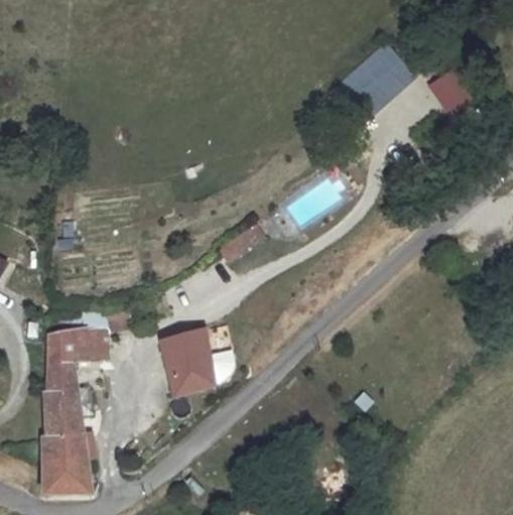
[(370,121),(414,78),(381,43),(336,88),(370,121)]
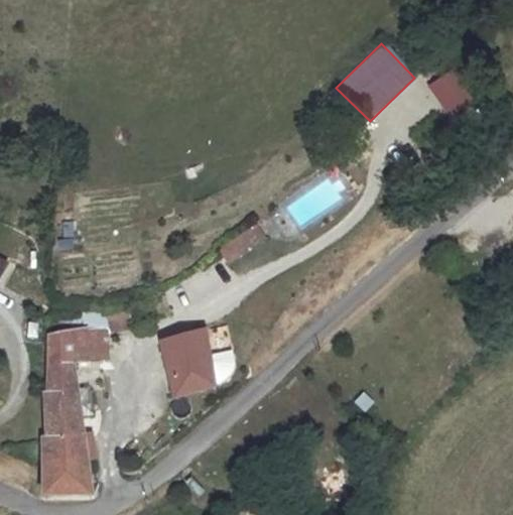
[(450,72),(423,88),(446,122),(472,106),(450,72)]
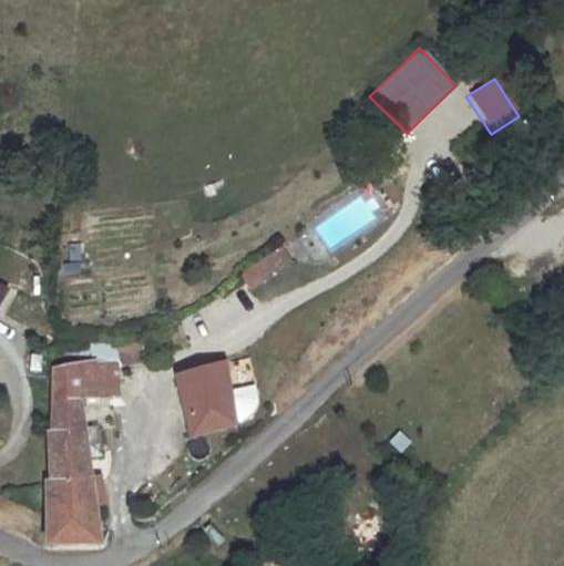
[(248,292),(290,266),(275,243),(234,269),(248,292)]
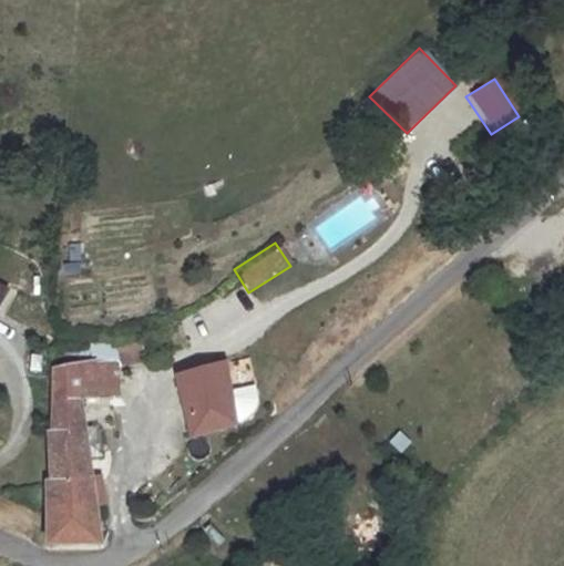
[(58,541),(99,534),(85,399),(90,394),(89,374),(100,371),(96,339),(49,348),(52,417),(47,422),(53,472),(47,473),(48,539),(58,541)]
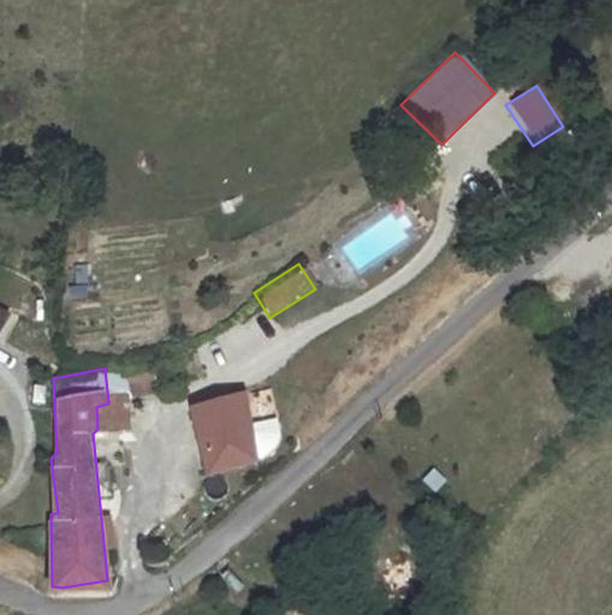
[(242,425),(235,394),(186,403),(205,484),(231,479),(229,461),(250,454),(256,450),(261,447),(266,439),(269,429),(268,419),(242,425)]
